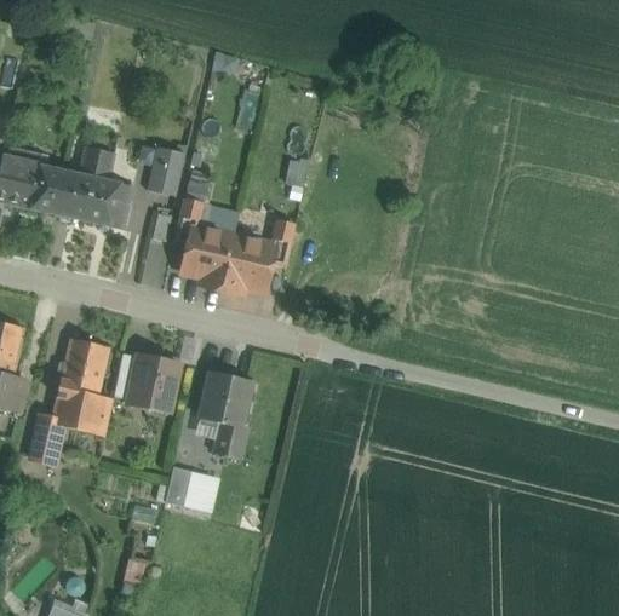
[(79,173),(68,171),(58,213),(85,219),(93,177),(109,180),(109,179),(115,153),(85,145),(79,173)]
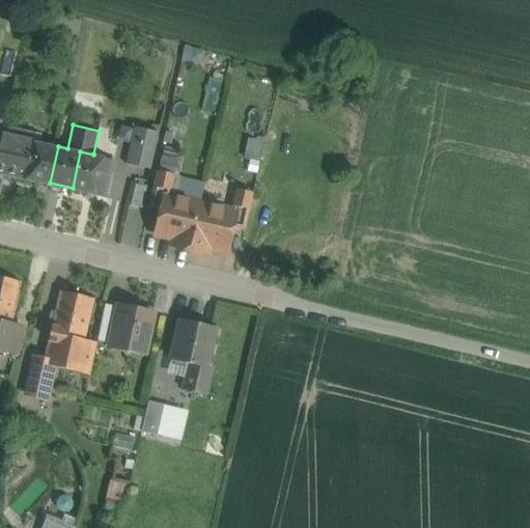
[(159,131),(135,126),(127,162),(150,167),(159,131)]
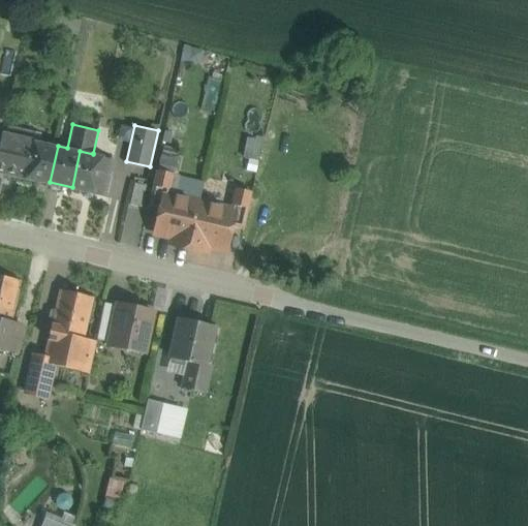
[(13,135),(2,133),(0,141),(0,171),(5,173),(13,135)]
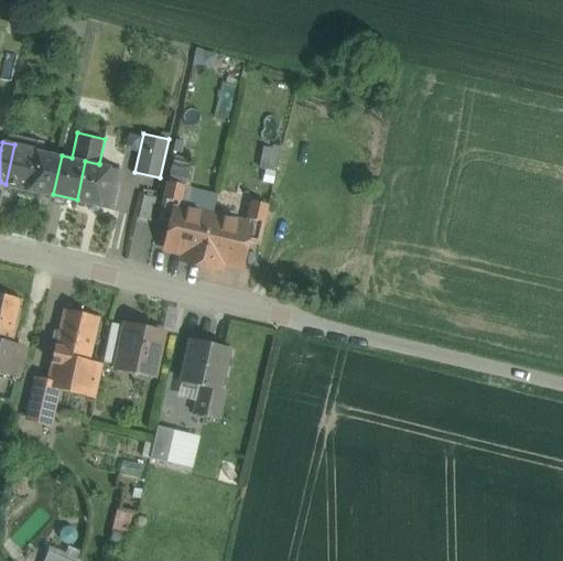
[(38,150),(14,144),(6,184),(29,190),(38,150)]
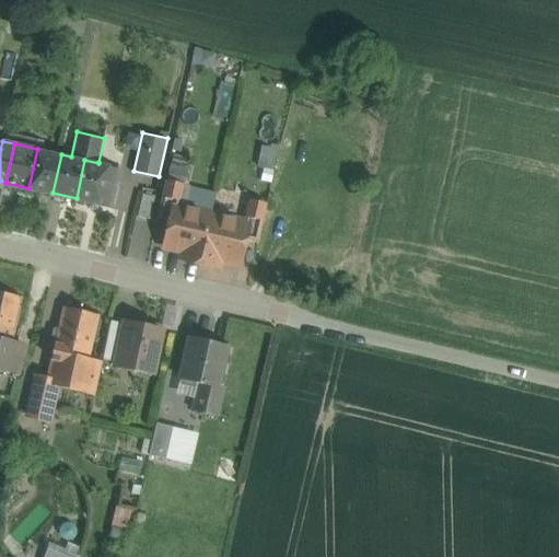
[(28,188),(53,193),(61,154),(37,149),(28,188)]
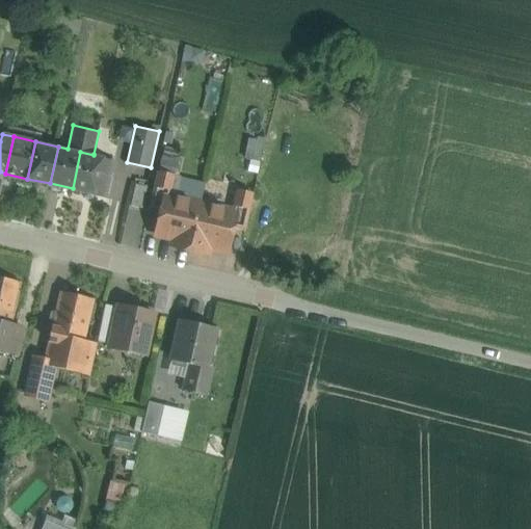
[(94,155),(80,152),(73,188),(106,196),(114,159),(94,154),(94,155)]
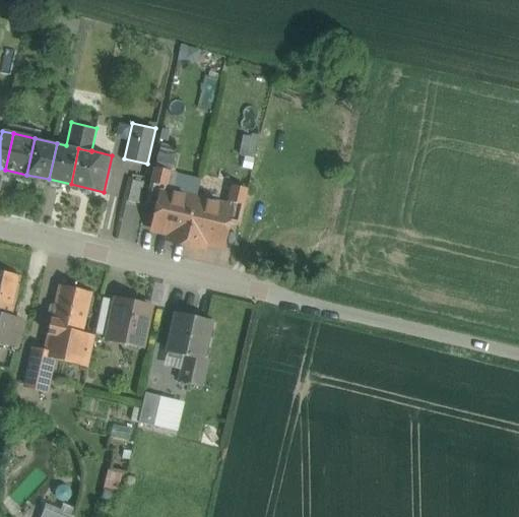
[(143,180),(133,178),(128,198),(139,201),(143,180)]
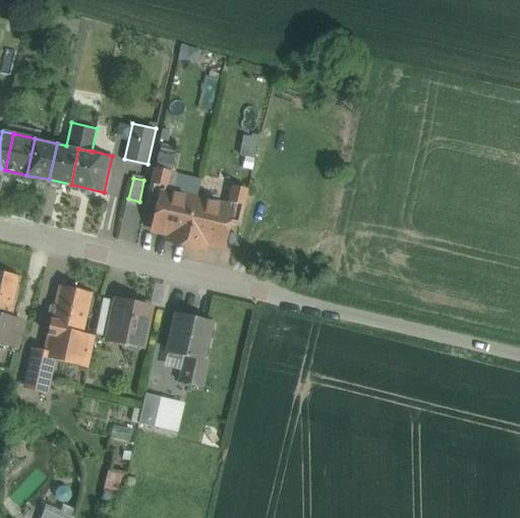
[(248,188),(231,184),(227,204),(232,205),(228,221),(240,224),(248,188)]
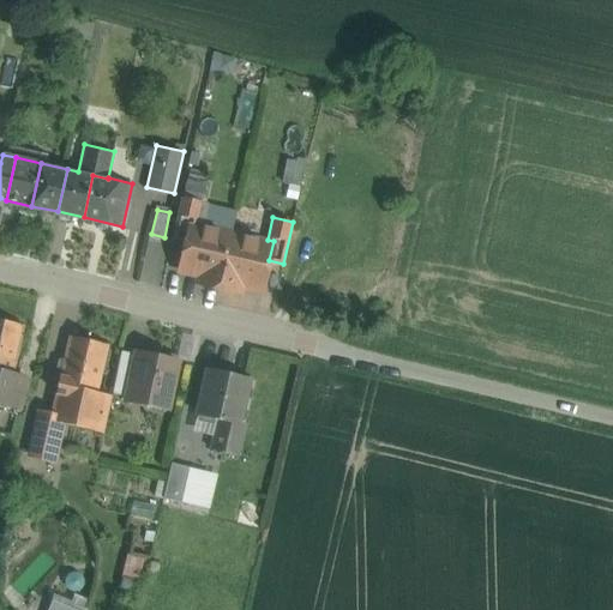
[(232,231),(191,222),(180,269),(210,276),(209,283),(220,285),(232,231)]
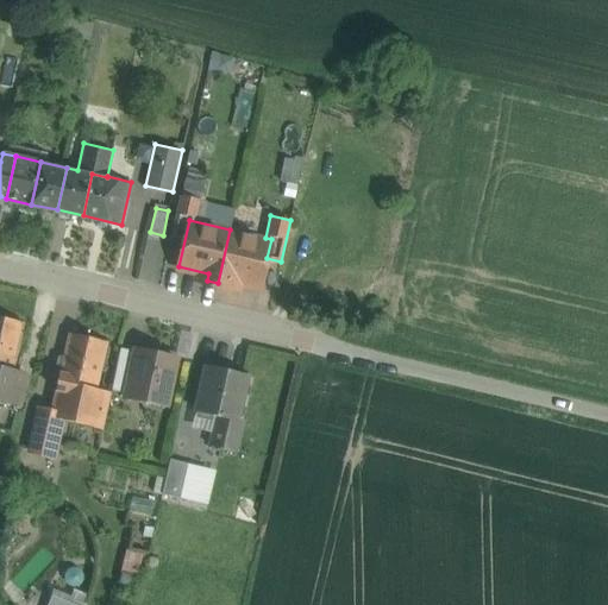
[(265,238),(230,229),(218,283),(229,285),(231,278),(261,285),(267,258),(271,239),(265,238)]
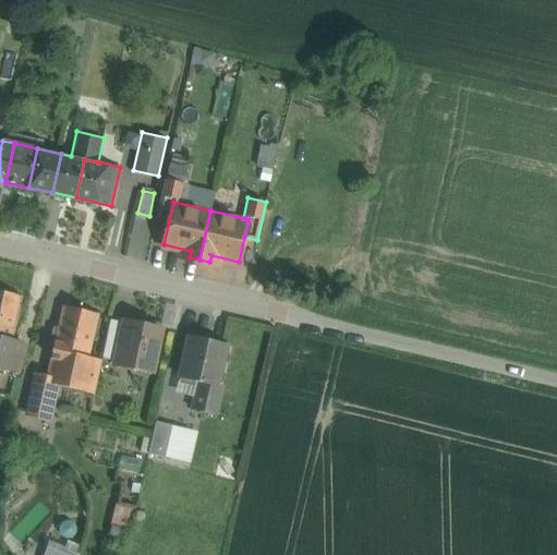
[(21,294),(0,289),(0,336),(11,339),(11,338),(21,294)]
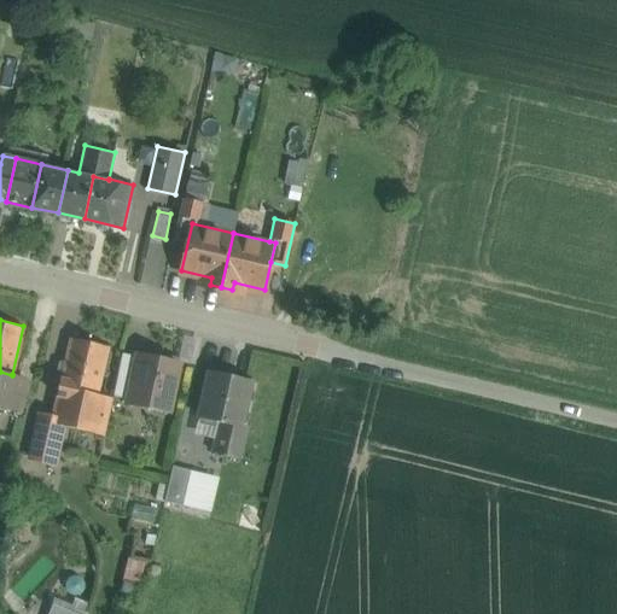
[(185,333),(181,356),(193,358),(197,334),(185,333)]
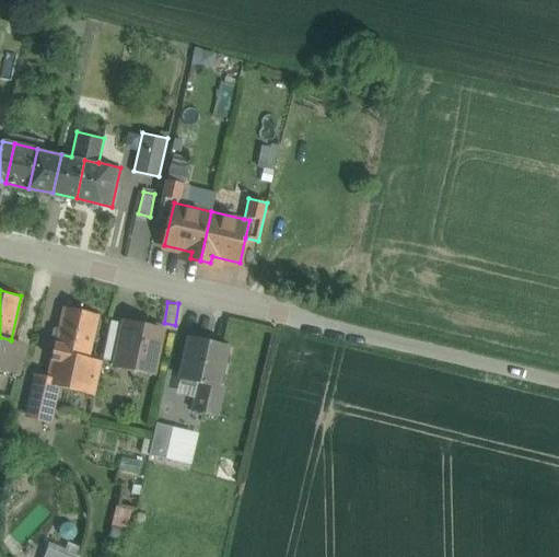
[(99,313),(65,305),(59,327),(55,328),(54,334),(57,337),(56,341),(51,357),(53,358),(48,373),(97,384),(103,361),(103,360),(89,357),(99,313)]
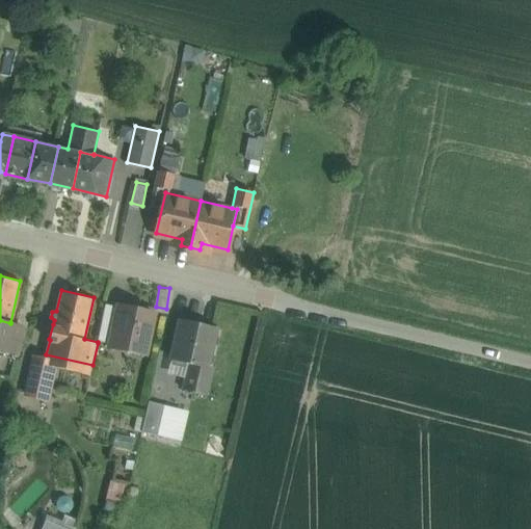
[(106,302),(98,339),(110,342),(117,306),(106,302)]
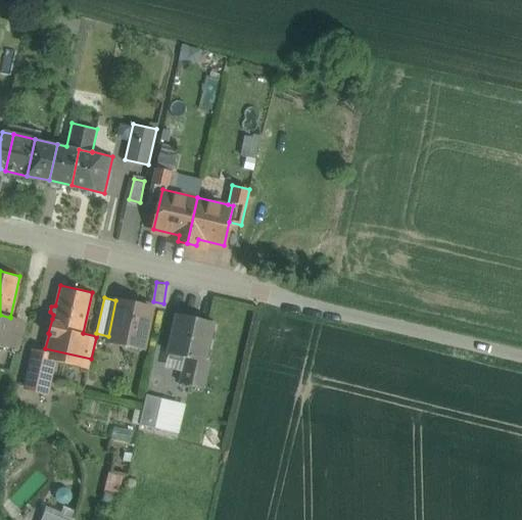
[(152,306),(116,299),(115,300),(108,336),(107,339),(144,346),(152,306)]
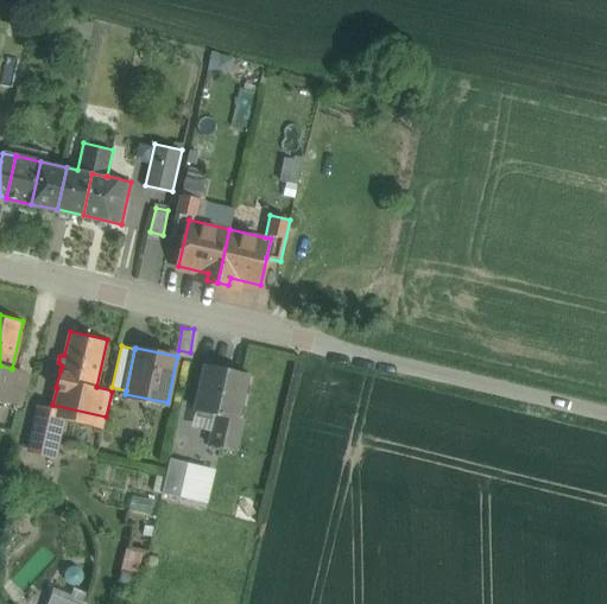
[(250,374),(206,363),(196,408),(216,413),(213,427),(240,434),(245,418),(240,417),(250,374)]
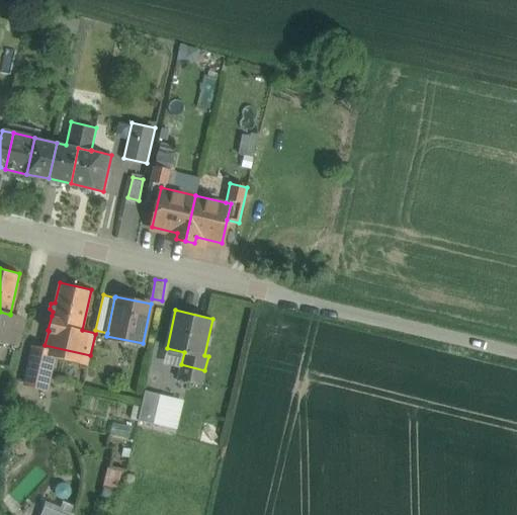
[(10,315),(0,312),(0,342),(5,344),(9,341),(16,343),(22,317),(10,314),(10,315)]
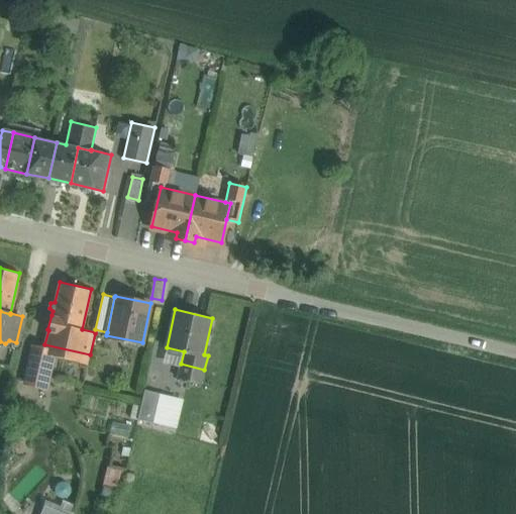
[(54,350),(33,345),(25,381),(45,386),(54,350)]
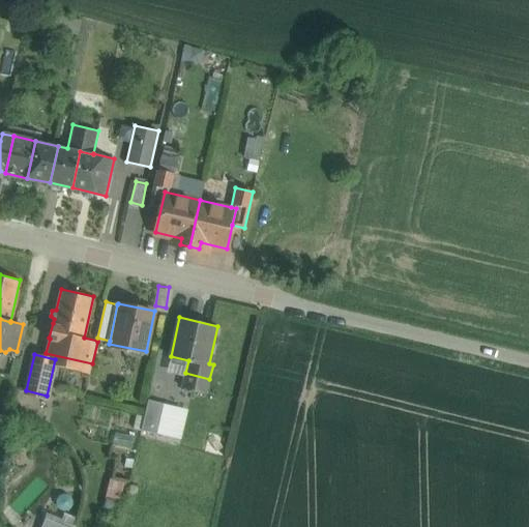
[(209,379),(185,373),(182,386),(207,391),(209,379)]
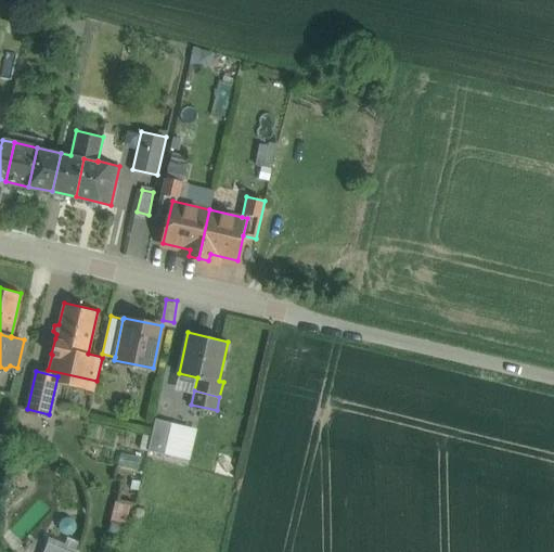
[(171,421),(155,416),(149,449),(164,452),(171,421)]
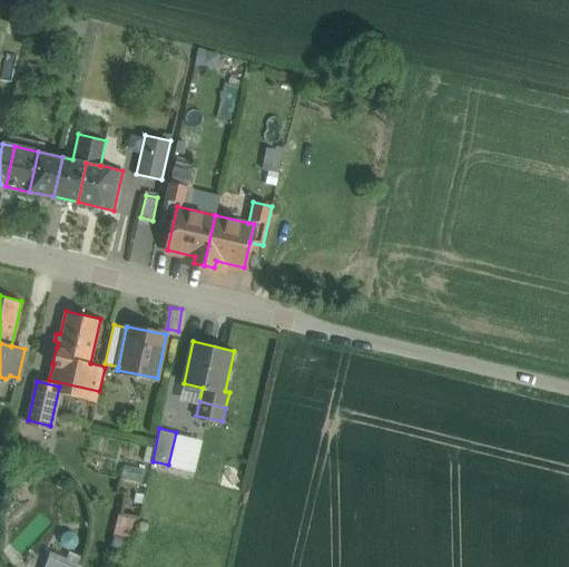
[(176,432),(168,465),(195,470),(203,438),(176,432)]
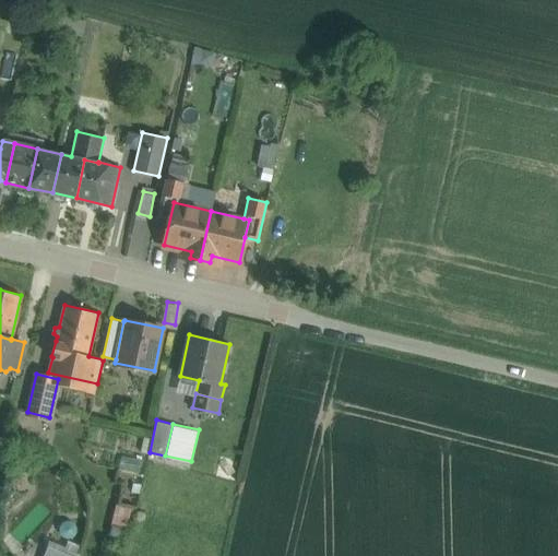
[(116,501),(111,521),(126,524),(130,505),(116,501)]
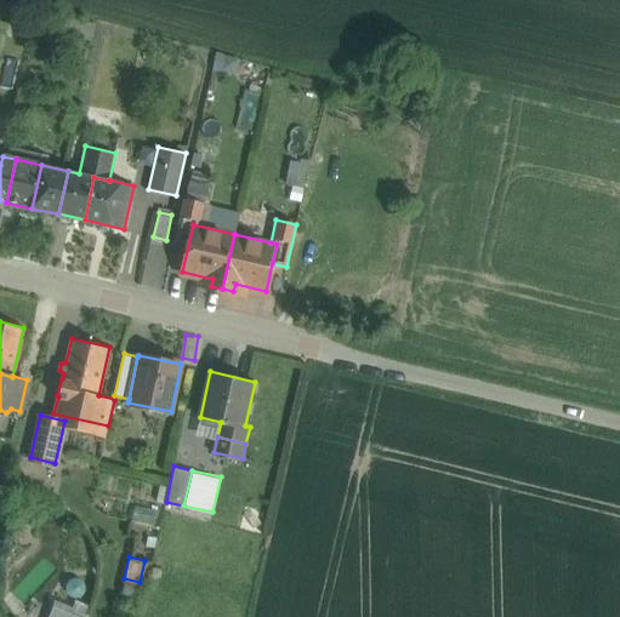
[(49,603),(45,616),(83,616),(85,612),(49,603)]
